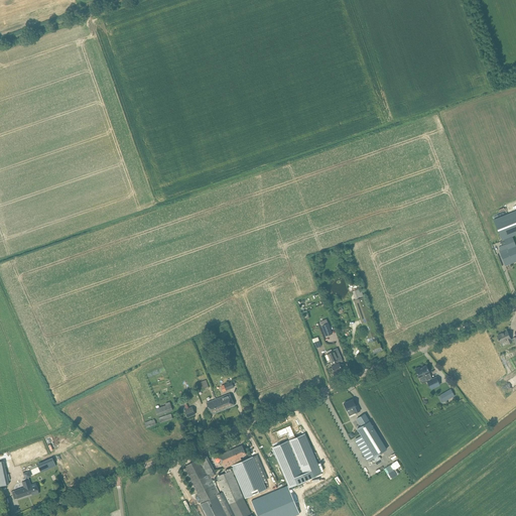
[(515,235),(515,210),(493,220),(502,241),(504,240),(506,244),(499,247),(501,251),(500,251),(505,266),(515,261),(515,247),(512,237),(515,235)]
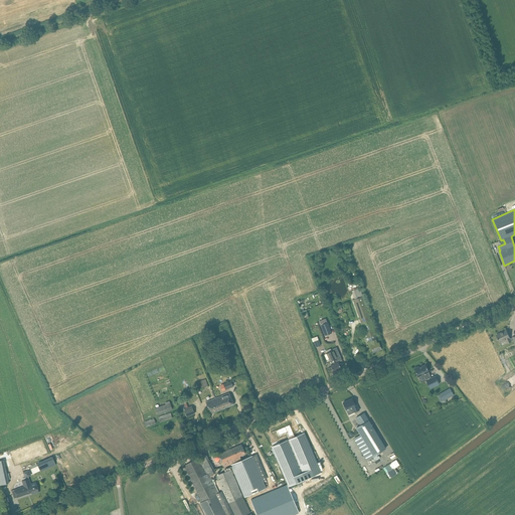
[(359,289),(352,291),(354,299),(353,300),(366,338),(368,338),(373,336),(375,335),(359,289)]
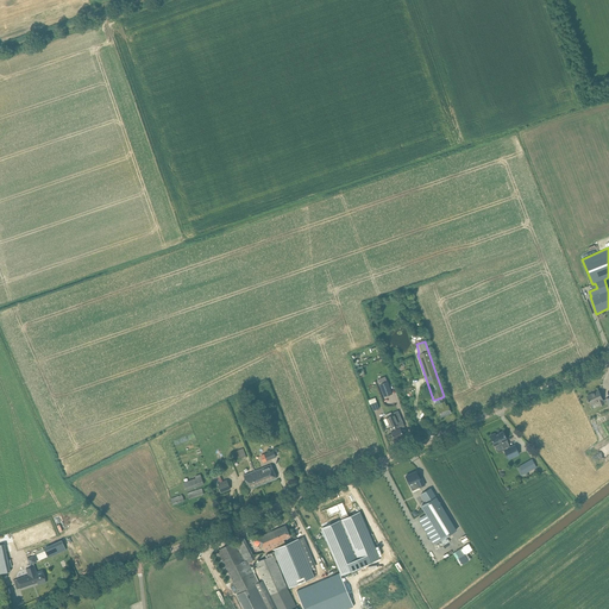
[(393,394),(388,382),(380,384),(384,397),(393,394)]
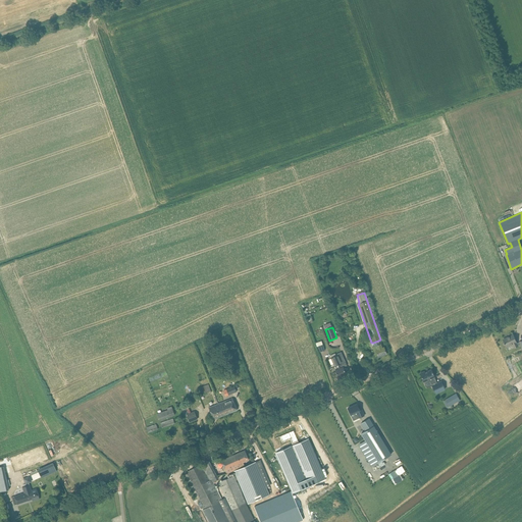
[(521,341),(520,342),(520,343),(517,344),(517,343),(513,335),(503,340),(507,347),(513,345),(515,348),(518,347),(518,346),(521,345),(521,347),(521,341)]
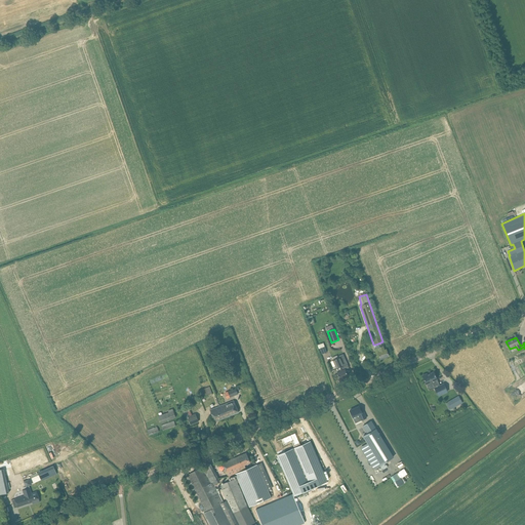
[(378,353),(376,353),(378,359),(379,358),(380,359),(389,356),(385,346),(381,347),(380,342),(375,345),(378,353)]
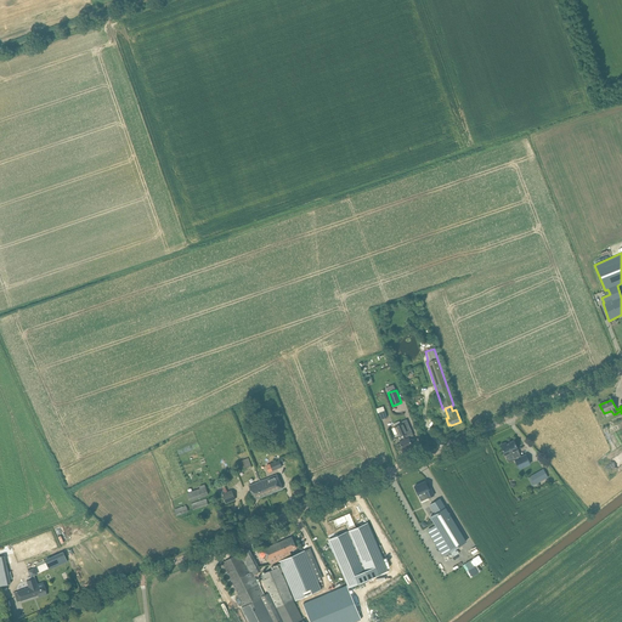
[(400,422),(394,423),(396,427),(395,428),(399,437),(400,436),(402,440),(408,437),(413,436),(412,431),(411,431),(410,428),(407,420),(407,419),(400,423),(400,422)]
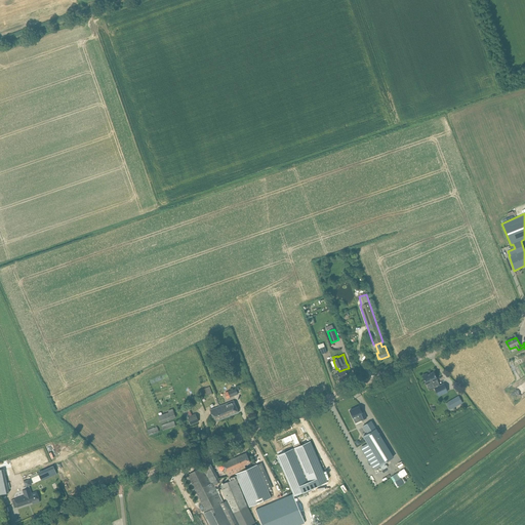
[(339,371),(337,372),(338,374),(340,379),(348,376),(346,371),(345,369),(339,371)]
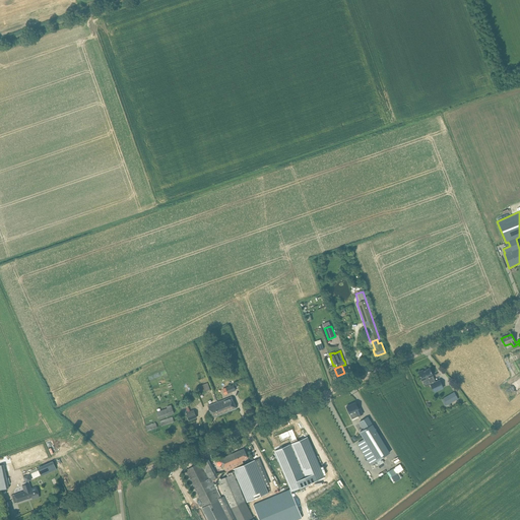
[(434,381),(435,381),(432,375),(433,375),(430,369),(423,372),(423,371),(418,373),(423,383),(427,381),(429,380),(430,383),(431,384),(434,382),(434,381)]
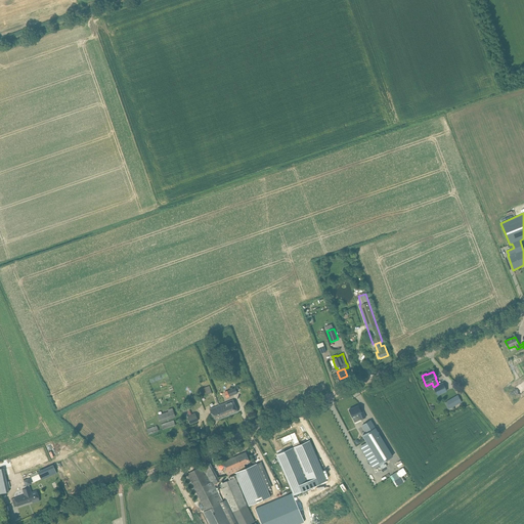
[(443,383),(437,385),(434,387),(434,388),(437,395),(447,391),(443,383)]
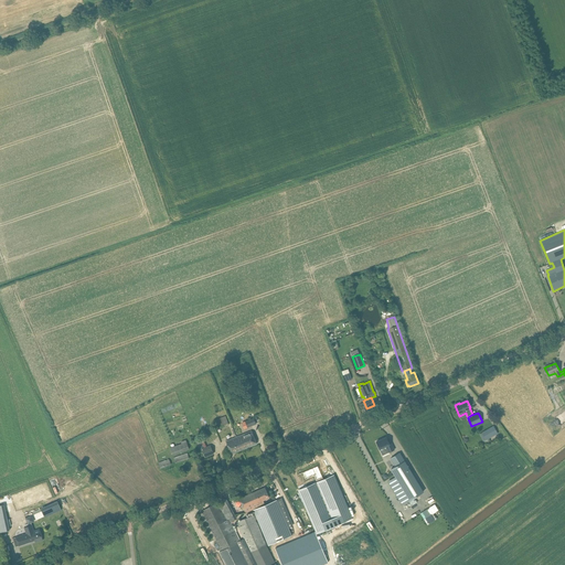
[(217,424),(214,425),(215,429),(222,427),(228,425),(227,420),(225,416),(215,419),(217,424)]
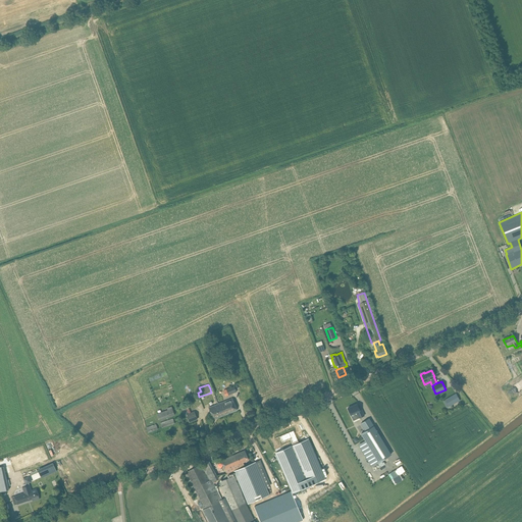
[(233,386),(226,389),(228,396),(237,393),(235,388),(238,387),(238,385),(233,386)]
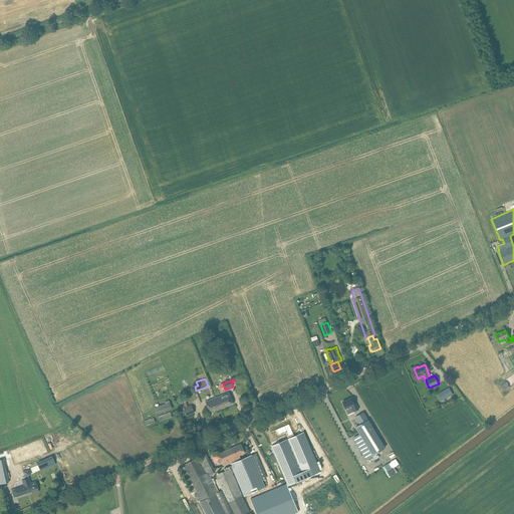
[(438,394),(442,401),(453,395),(449,388),(438,394)]
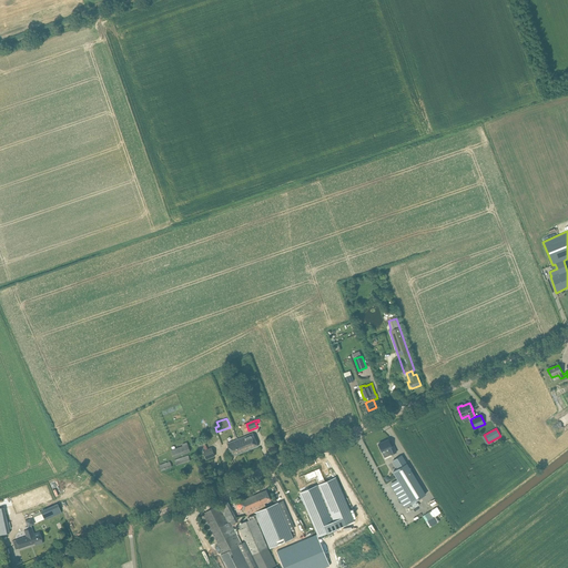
[(243,437),(249,450),(257,446),(256,440),(253,434),(243,437)]
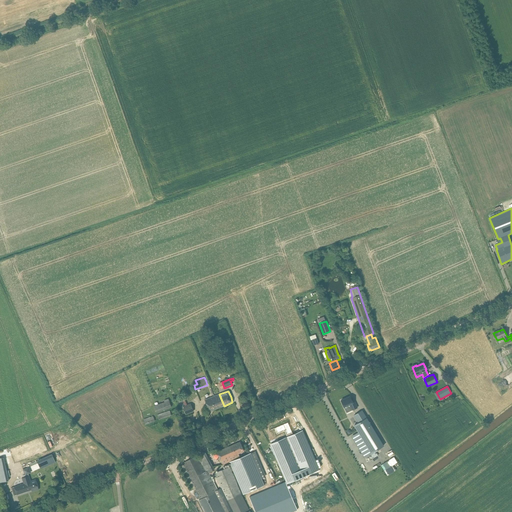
[(215,396),(205,400),(208,407),(210,411),(224,406),(219,394),(215,396)]
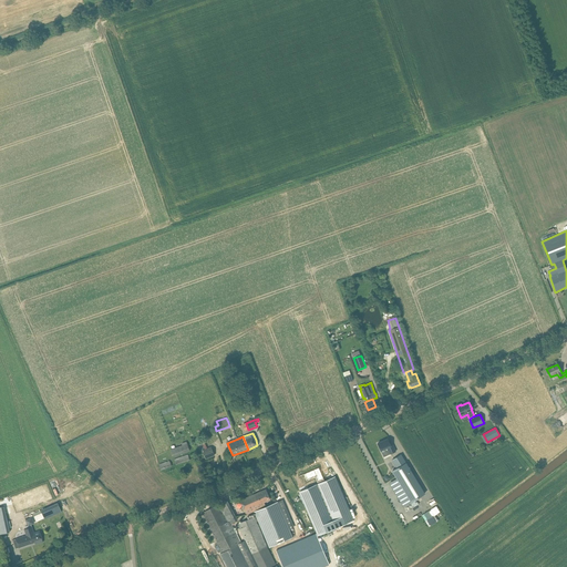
[(388,439),(378,443),(383,457),(395,452),(391,441),(389,442),(388,439)]
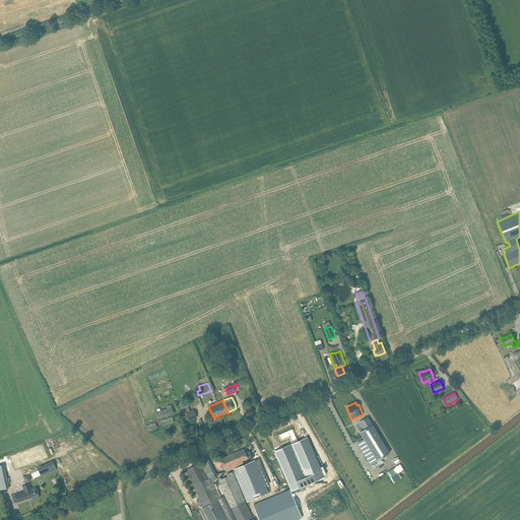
[(155,411),(157,418),(174,414),(171,405),(166,406),(167,408),(155,411)]
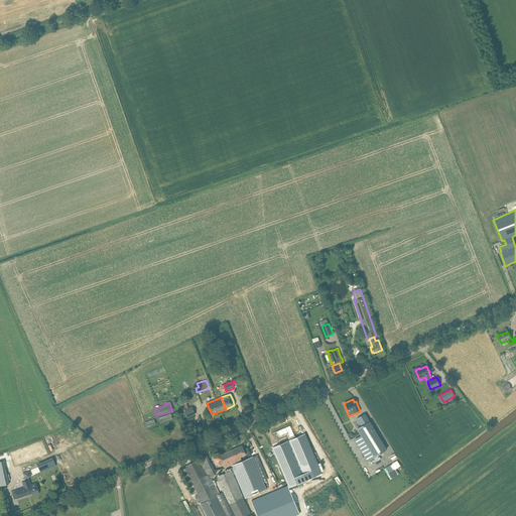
[(195,414),(191,406),(183,410),(186,417),(195,414)]
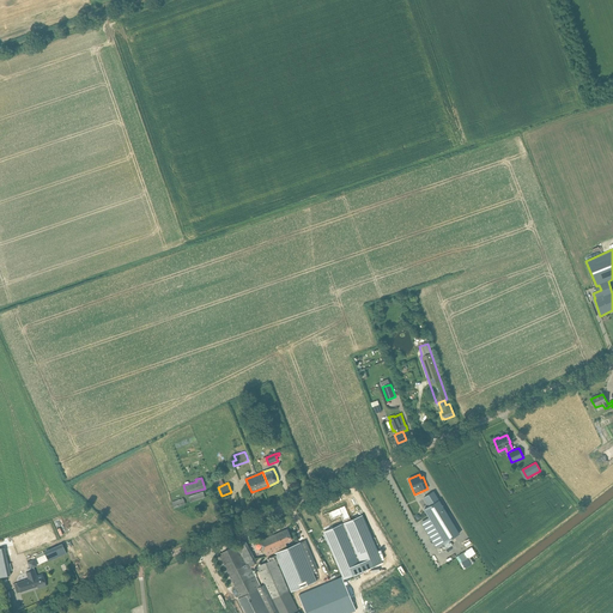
[(202,492),(188,497),(190,503),(205,497),(202,492)]
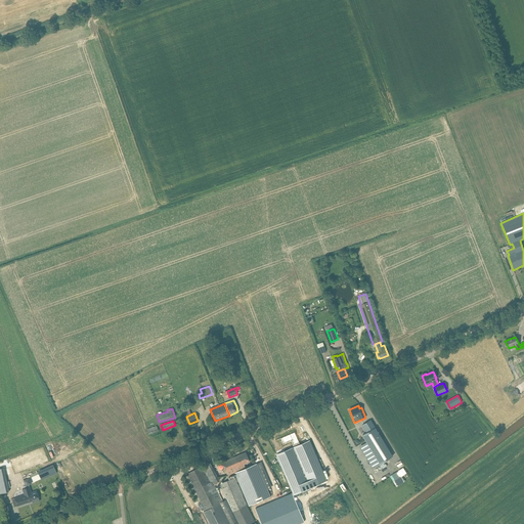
[(393,457),(370,421),(362,426),(367,434),(362,437),(380,465),(393,457)]
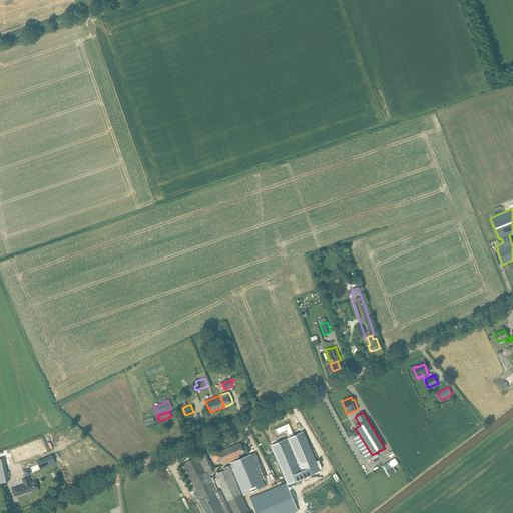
[(155,422),(153,417),(143,421),(145,426),(155,422)]
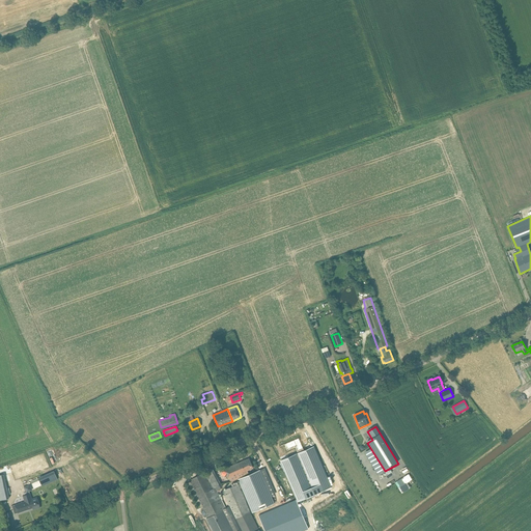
[(299,439),(284,444),(287,450),(296,447),(297,452),(303,449),(299,439)]
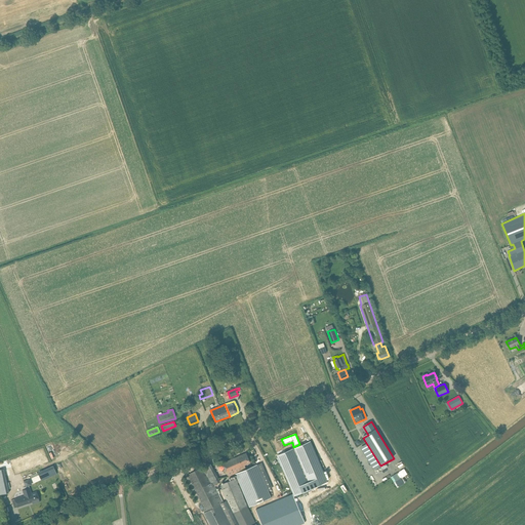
[(311,442),(277,456),(294,496),(327,482),(311,442)]
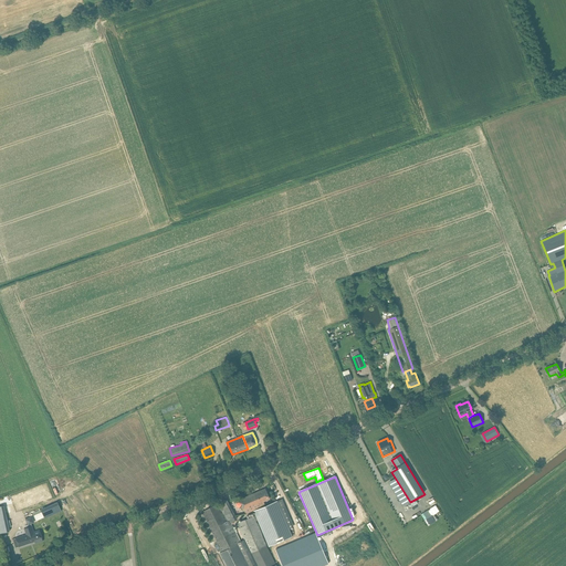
[(263,502),(270,499),(265,489),(240,500),(245,514),(265,505),(263,502)]
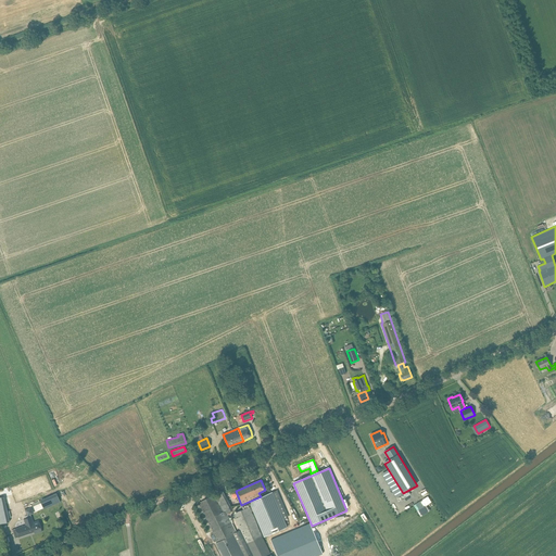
[(223,491),(214,495),(223,512),(226,510),(227,513),(232,510),(223,491)]
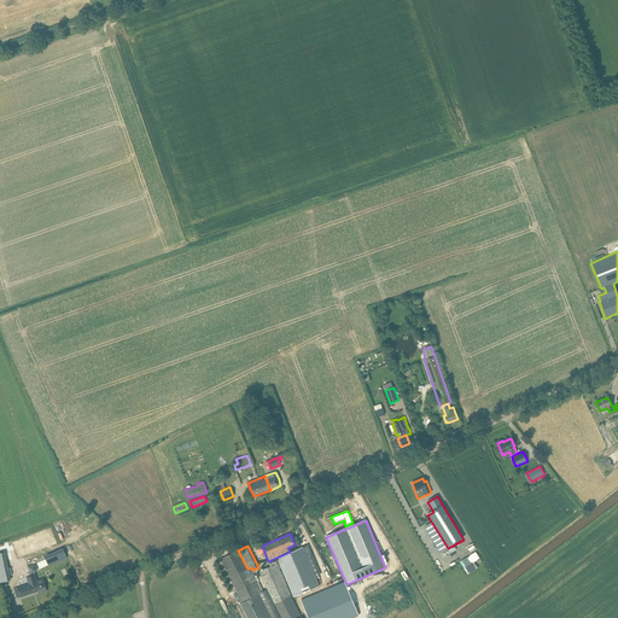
[(312,557),(307,546),(287,554),(278,559),(293,596),(303,592),(318,586),(304,555),(305,554),(307,559),(312,557)]
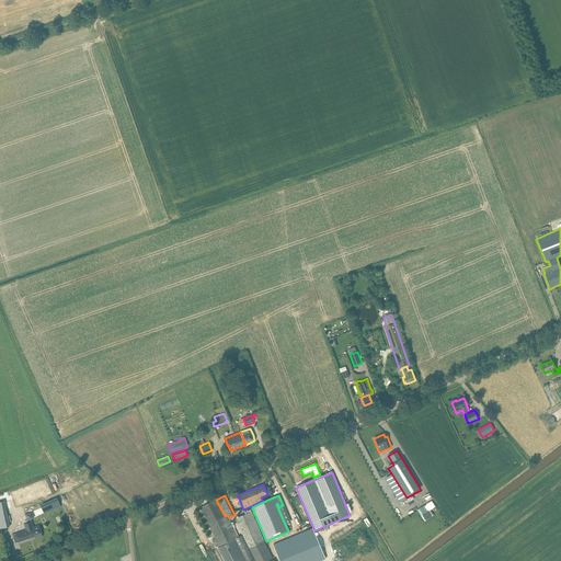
[(39,505),(44,514),(60,506),(57,497),(39,505)]
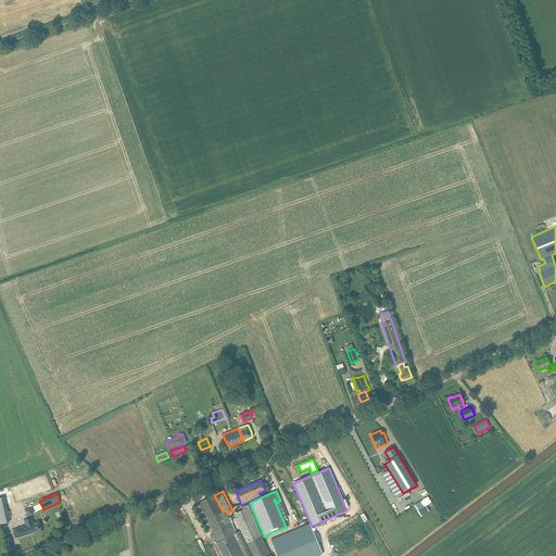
[(226,510),(222,513),(214,495),(199,503),(218,542),(215,543),(222,555),(243,555),(232,533),(236,532),(227,513),(226,510)]
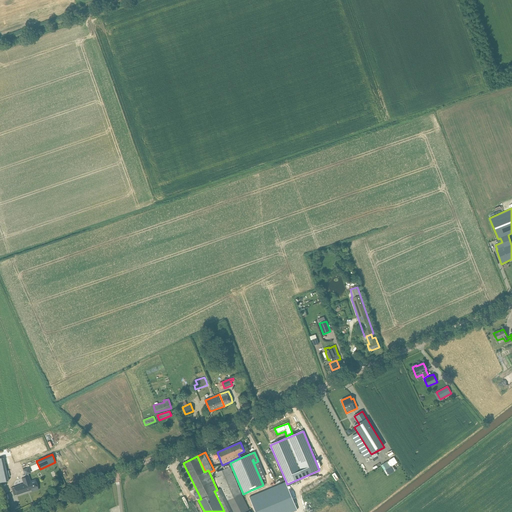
[(3,457),(0,457),(0,482),(1,482),(3,482),(8,481),(8,477),(6,471),(3,457)]
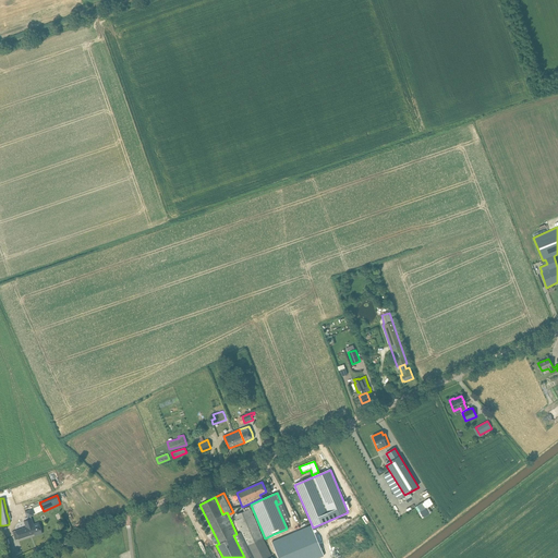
[(428,513),(425,508),(433,505),(428,498),(415,506),(422,518),(428,513)]
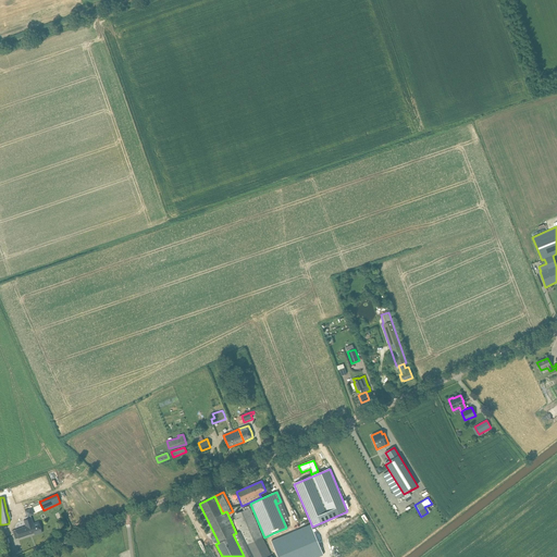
[(272,556),(262,537),(249,508),(234,516),(234,517),(235,519),(246,545),(252,556),(272,556)]
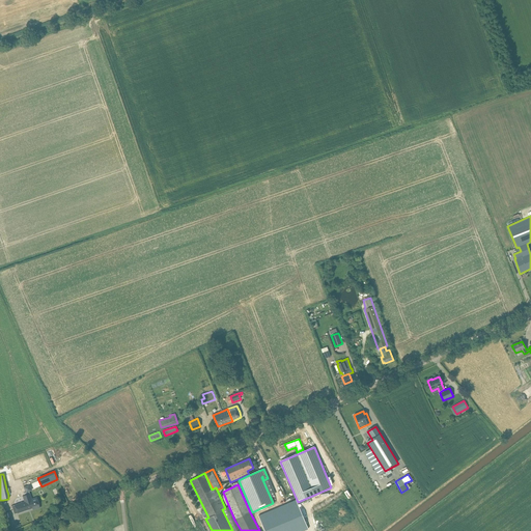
[(25,502),(11,506),(12,509),(15,514),(32,508),(33,510),(39,508),(38,504),(36,498),(35,498),(31,499),(30,496),(30,494),(23,496),(25,502)]
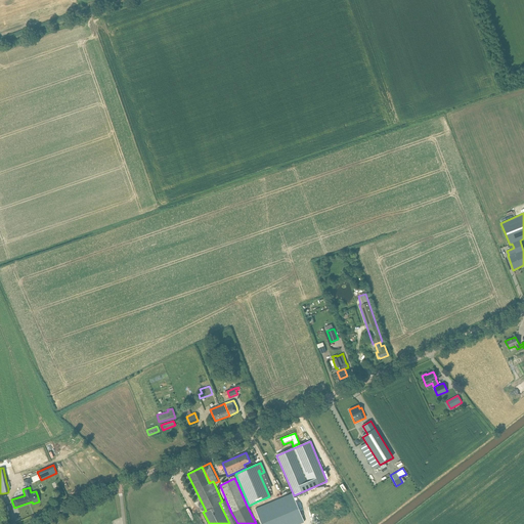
[(292,493),(255,509),(261,523),(298,523),(304,522),(292,493)]
